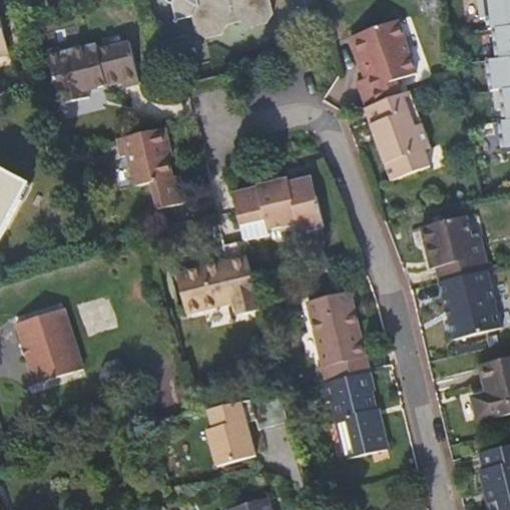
[(164,0),(170,3),(172,0),(194,0),(195,5),(190,16),(194,32),(203,36),(219,33),(225,24),(238,20),(249,26),(266,22),(272,11),(269,0),(164,0)]
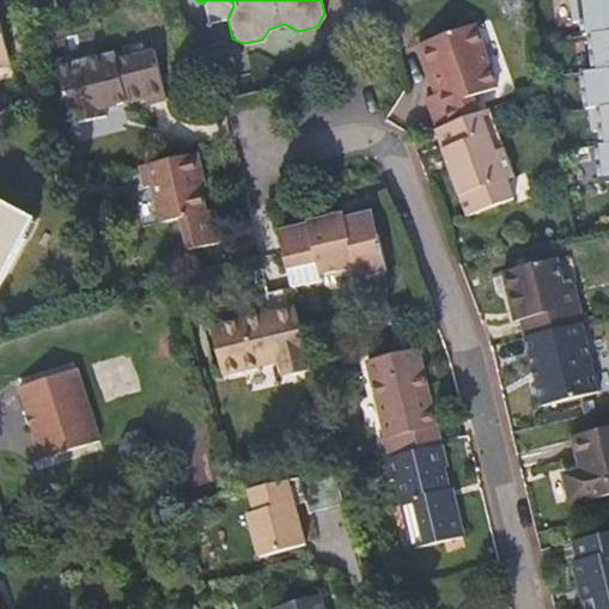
[(208,24),(227,19),(233,6),(232,0),(206,0),(203,4),(208,24)]
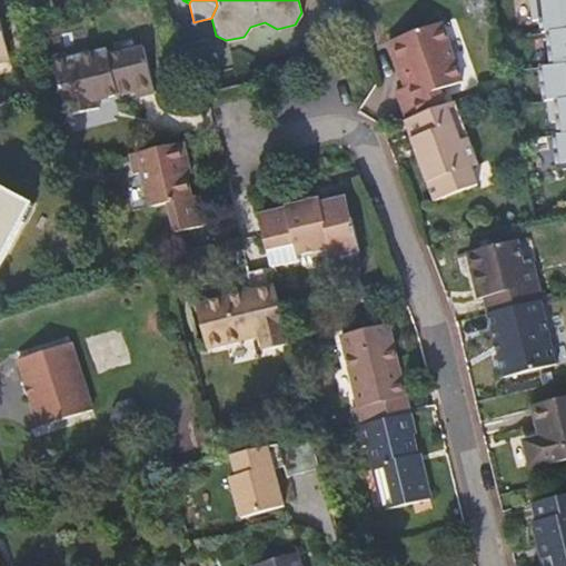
[(540,0),(543,21),(548,21),(553,59),(544,60),(548,98),(557,97),(560,131),(555,132),(558,165),(565,162),(565,0),(540,0)]
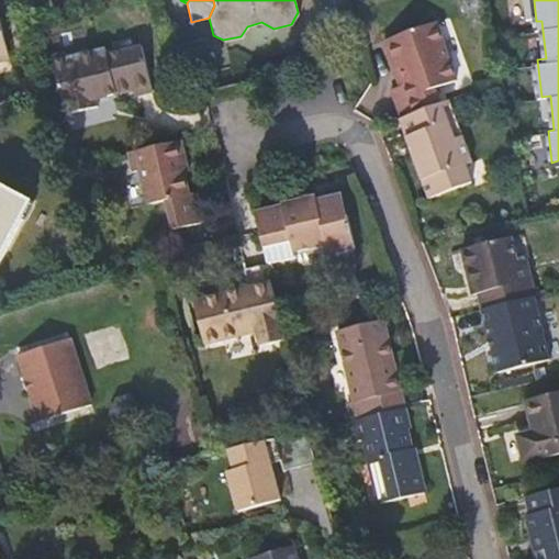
[(402,115),(439,101),(434,86),(457,77),(435,19),(388,35),(397,60),(399,60),(406,80),(400,82),(391,86),(402,115)]
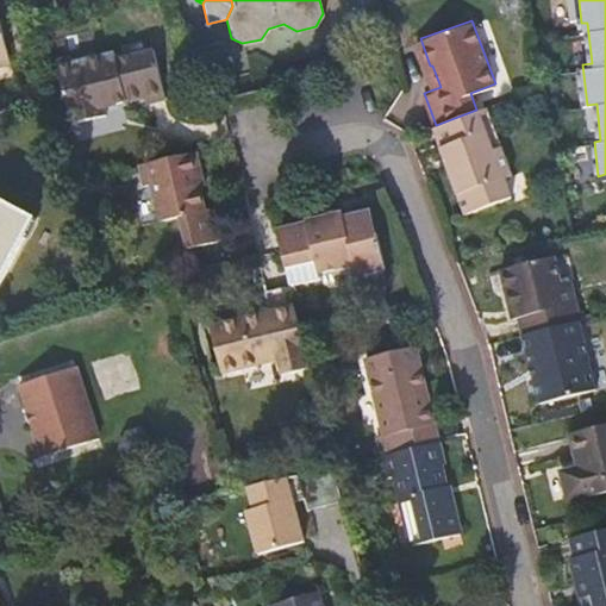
[(430,66),(420,38),(416,39),(433,89),(441,87),(432,66),(430,66)]
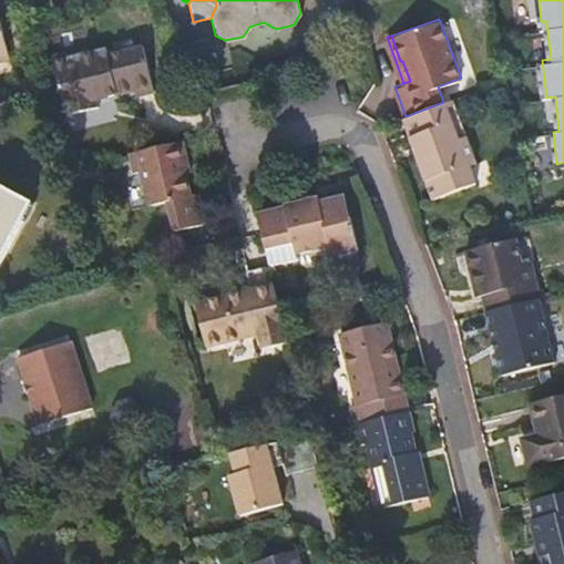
[(103,49),(63,59),(67,71),(53,74),(63,114),(95,106),(94,99),(130,89),(132,95),(151,90),(140,45),(104,54),(103,49)]
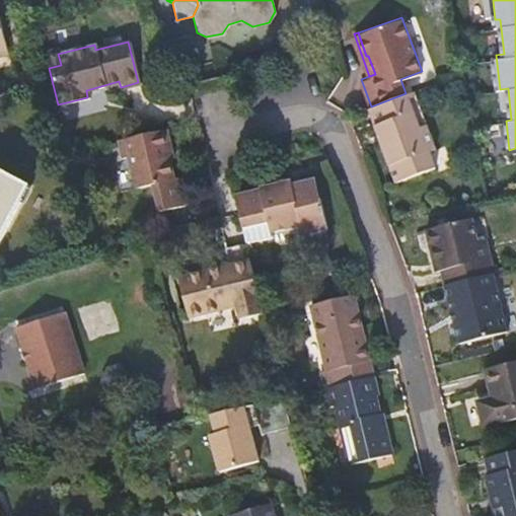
[(61,65),(58,54),(56,48),(44,51),(49,68),(61,65)]
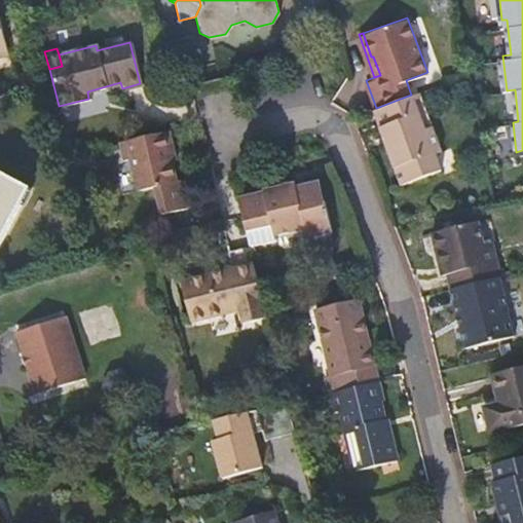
[(376,108),(374,108),(401,183),(442,169),(436,152),(443,149),(421,90),(411,95),(376,108)]
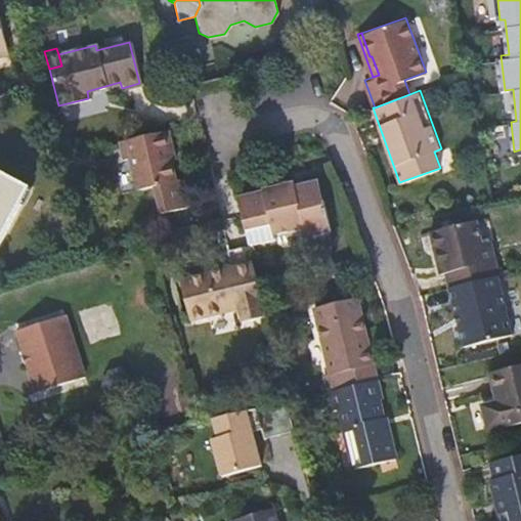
[(167,129),(118,140),(123,158),(128,157),(137,188),(153,184),(157,201),(184,193),(180,177),(175,177),(170,158),(167,147),(171,146),(167,129)]
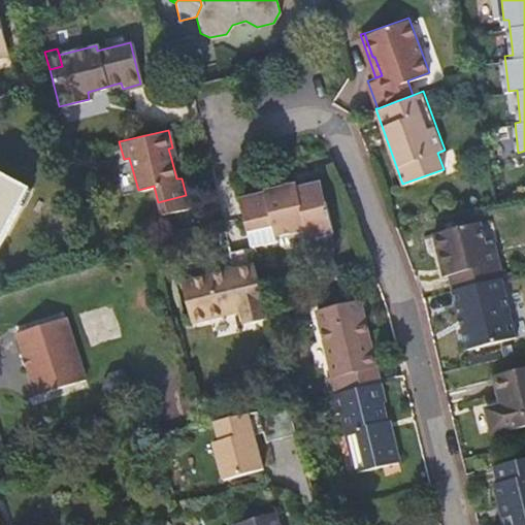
[(0,237),(28,187),(0,172),(0,237)]
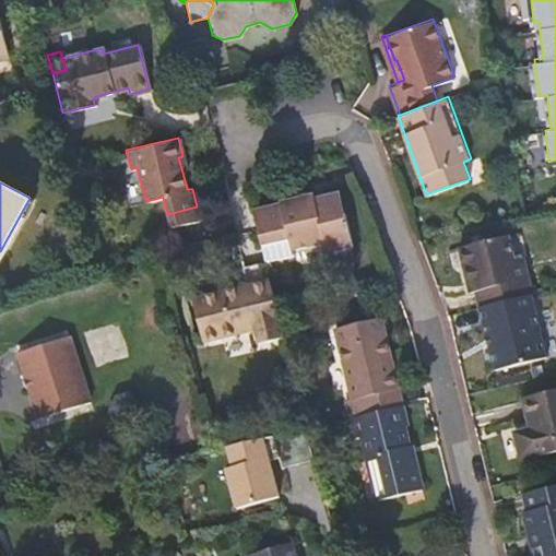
[(280,204),(252,211),(264,260),(294,253),(293,249),(323,241),(326,251),(353,244),(349,228),(351,227),(349,221),(346,222),(344,212),(341,212),(336,191),(314,197),(311,192),(279,200),(280,204)]
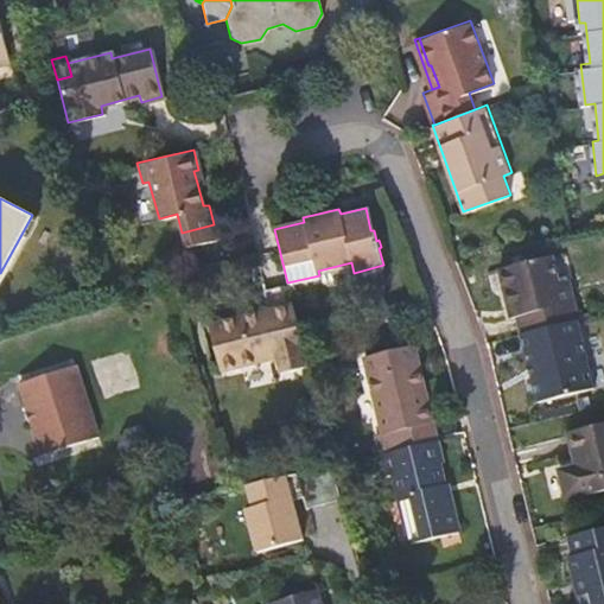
[(509,316),(515,315),(520,332),(577,318),(578,317),(567,278),(558,280),(551,254),(497,267),(509,316)]
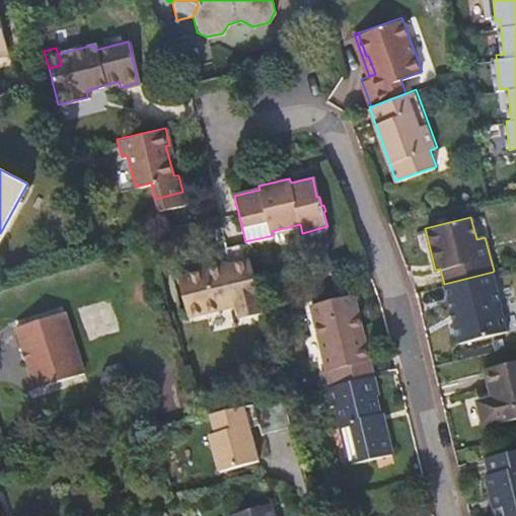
[(249,258),(245,241),(225,246),(229,263),(249,258)]
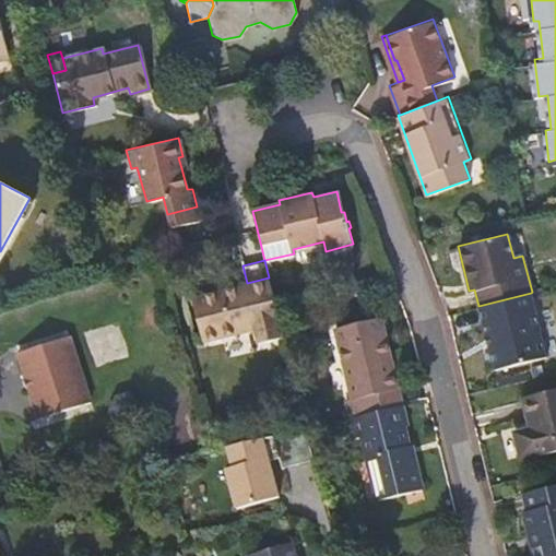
[(256,342),(282,334),(275,307),(269,278),(247,283),(191,296),(201,339),(252,327),(256,342)]
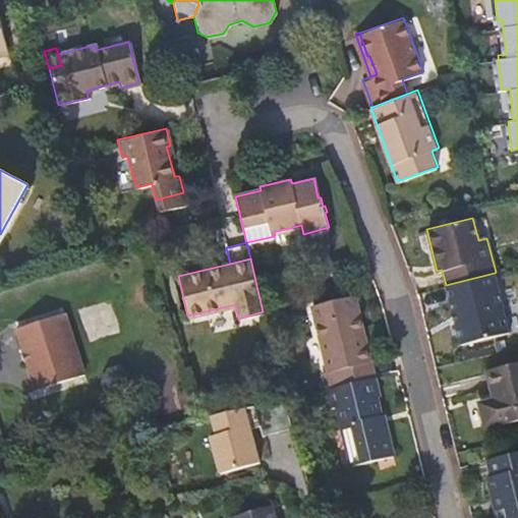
[(446,285),(460,344),(510,331),(495,273),(446,285)]
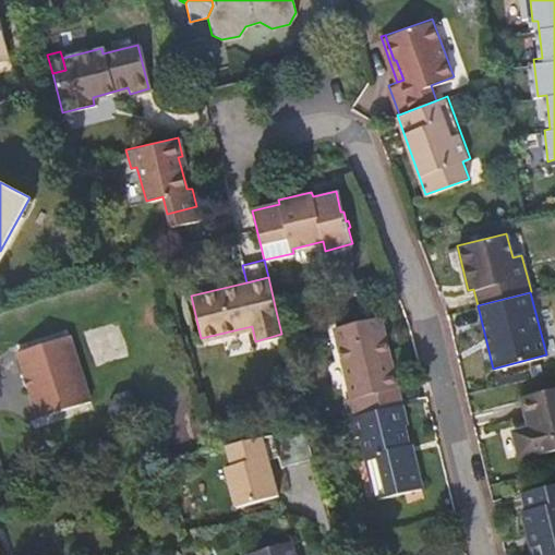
[(344,397),(348,414),(350,414),(399,401),(390,365),(388,366),(385,356),(388,354),(378,313),(334,324),(351,395),(344,397)]
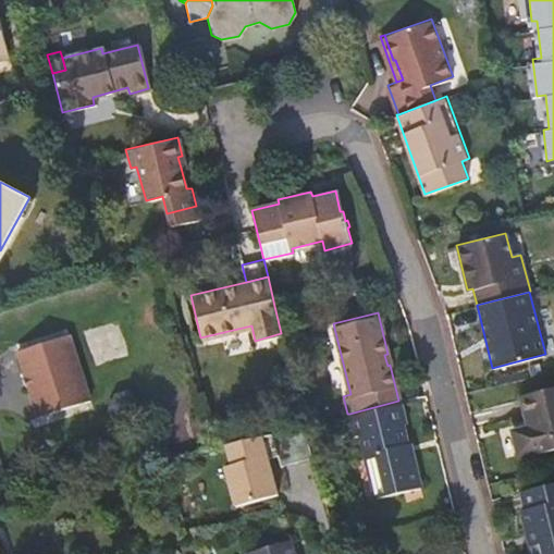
[(89,399),(69,334),(68,334),(15,351),(36,417),(89,399)]
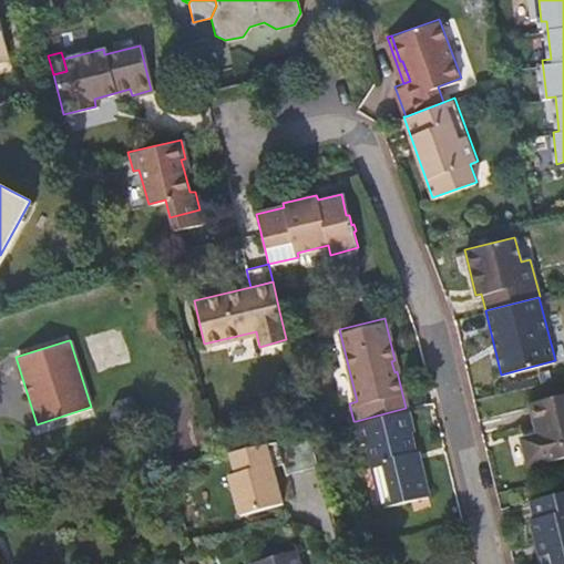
[(563,391),(527,401),(535,432),(519,437),(524,461),(541,457),(542,461),(563,454),(563,391)]
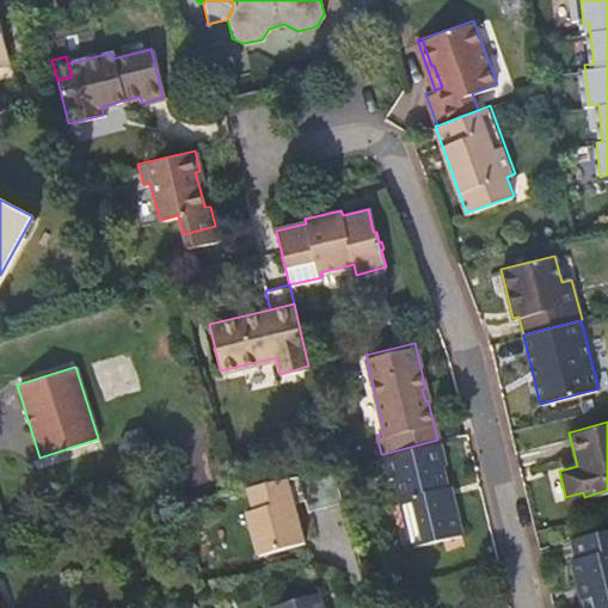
[(437,440),(384,454),(388,476),(395,473),(403,498),(405,497),(417,542),(460,532),(453,504),(450,505),(440,464),(443,462),(437,440)]
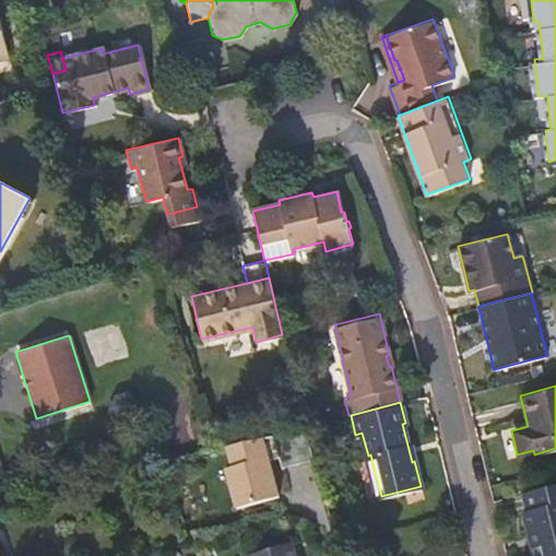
[(224,446),(229,466),(223,468),(234,507),(275,496),(265,459),(274,457),(278,466),(312,458),(311,456),(303,427),(225,445),(224,446)]
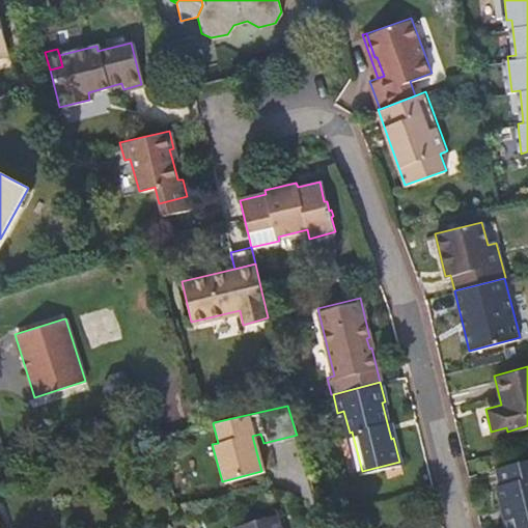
[(352,432),(350,433),(360,471),(362,471),(352,432)]
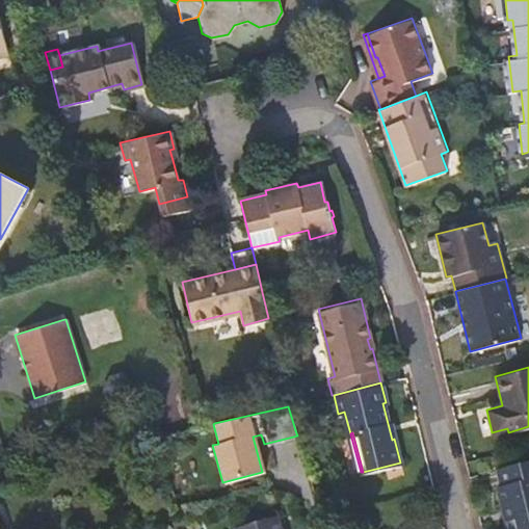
[(528,528),(528,460),(495,469),(499,487),(495,488),(500,510),(505,509),(509,528),(528,528)]
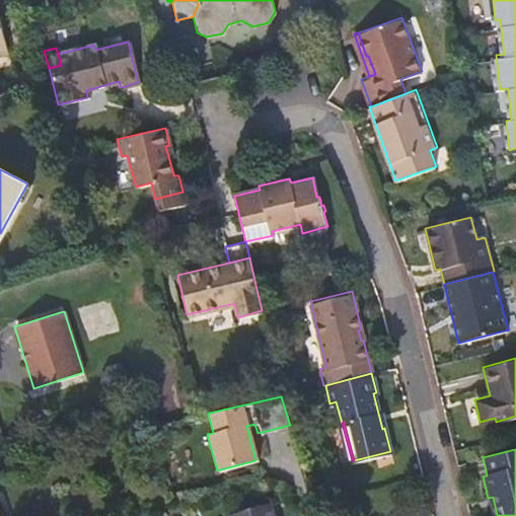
[(272,515),(268,502),(227,514),(227,515),(272,515)]
